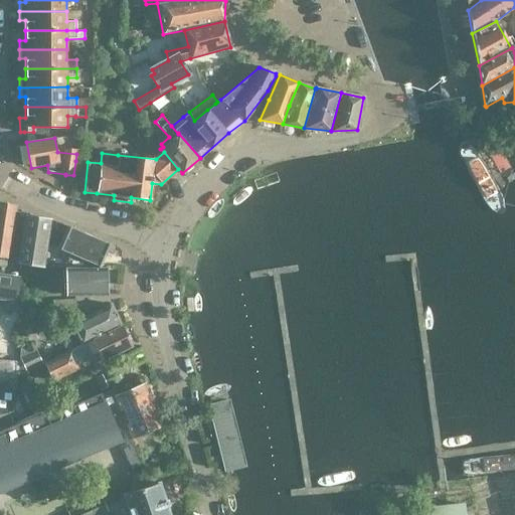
[(476,154),(465,161),(485,197),(496,190),(476,154)]
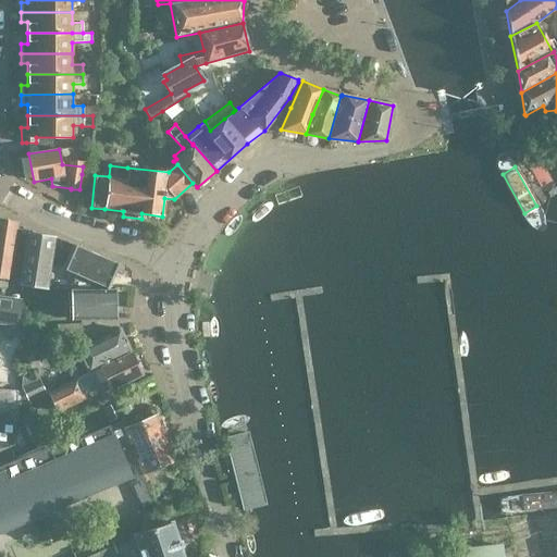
[(0,276),(9,279),(10,271),(16,272),(20,252),(12,251),(16,222),(0,220),(0,276)]
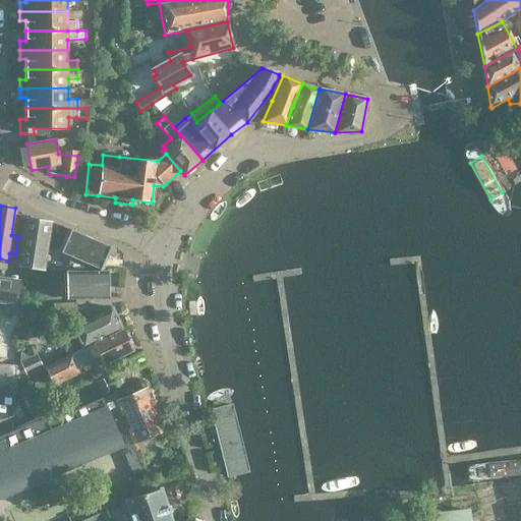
[(51,222),(24,218),(17,266),(44,270),(51,222)]
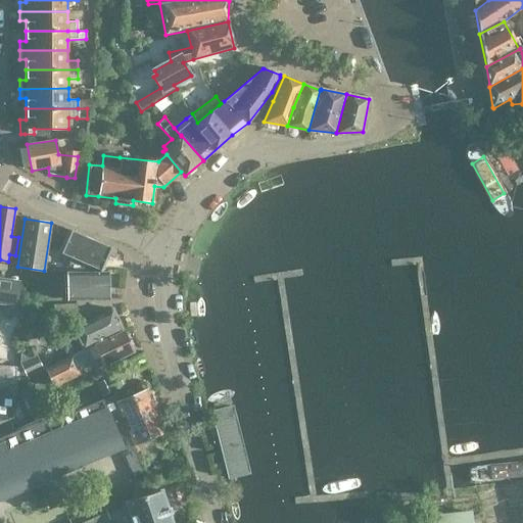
[(65,243),(61,252),(87,265),(101,271),(110,247),(72,231),(69,234),(66,234),(63,240),(65,243)]
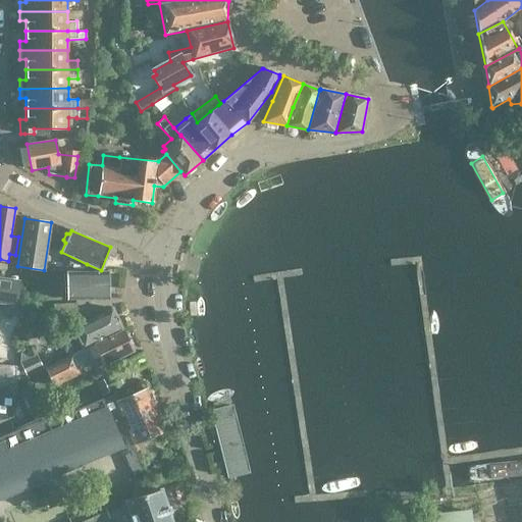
[(107,270),(66,270),(67,300),(107,300),(107,270)]
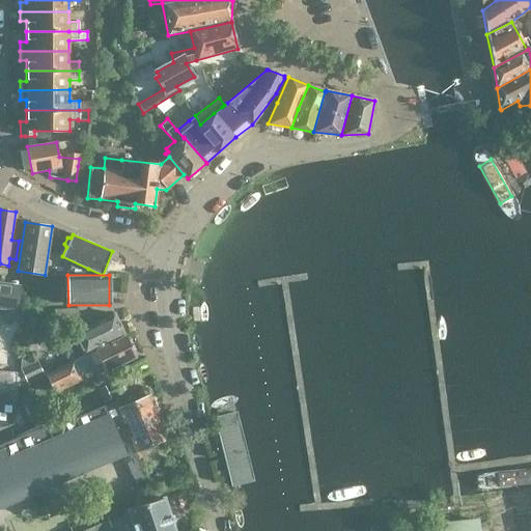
[(21,285),(0,281),(0,309),(17,312),(21,285)]
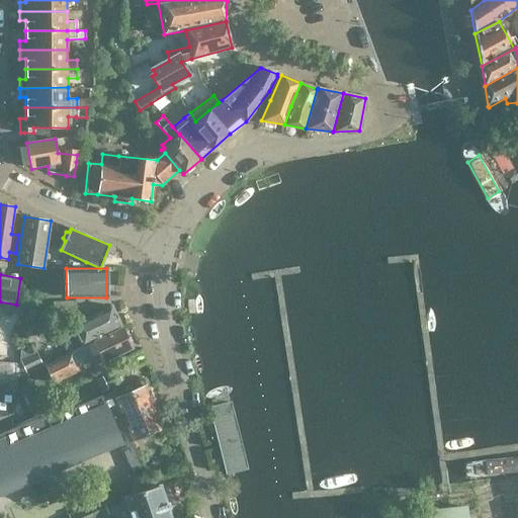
[(76,313),(75,301),(53,303),(57,319),(76,313)]
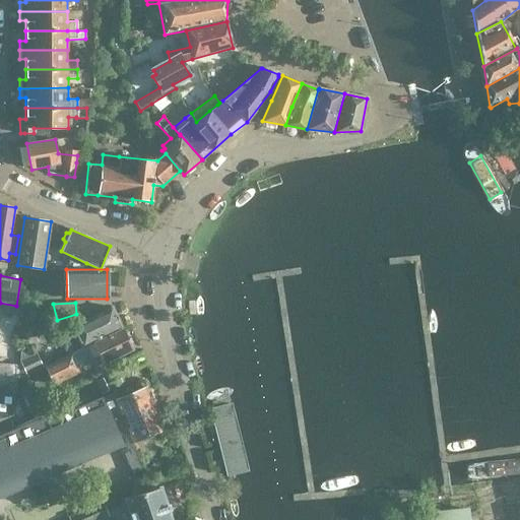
[(5,314),(18,314),(18,306),(5,306),(5,314)]
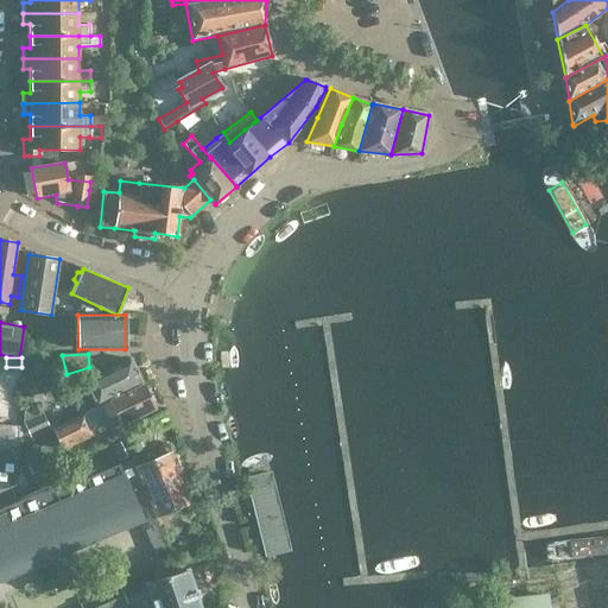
[(83,382),(69,390),(82,415),(83,413),(84,413),(95,407),(109,401),(108,400),(143,384),(131,359),(83,381),(83,382)]
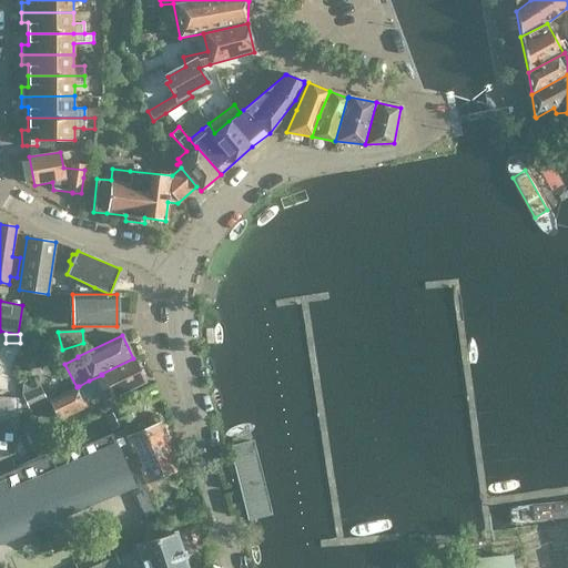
[(89,381),(79,386),(85,398),(101,391),(107,401),(144,383),(133,358),(101,374),(102,375),(89,381)]
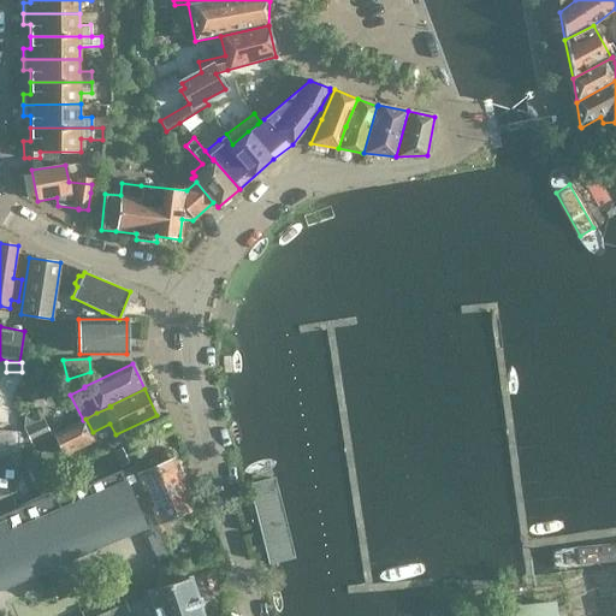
[(18,450),(49,434),(42,419),(34,422),(24,416),(23,433),(19,433),(18,450)]
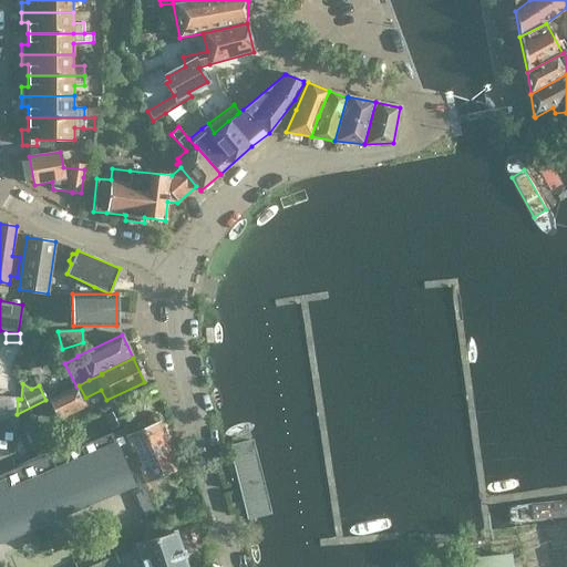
[(76,387),(49,399),(59,419),(88,405),(84,399),(85,398),(79,385),(78,385),(76,387)]
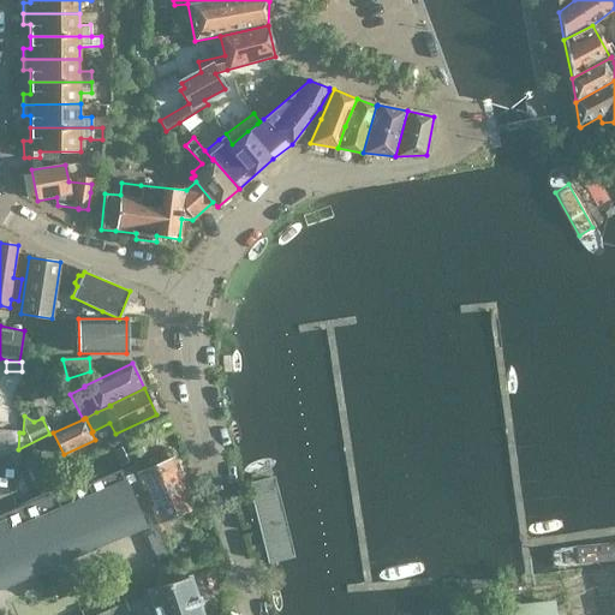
[(17,437),(0,435),(0,584),(142,524),(139,517),(150,512),(131,465),(90,482),(89,478),(95,476),(94,475),(13,508),(18,449),(19,433),(19,431),(18,431),(17,437)]
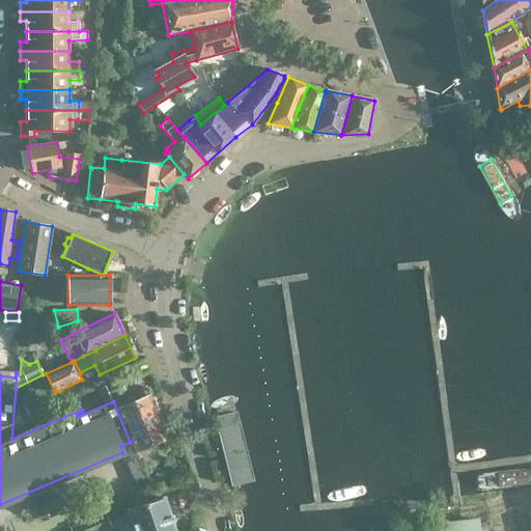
[(126,392),(120,381),(99,389),(104,401),(126,392)]
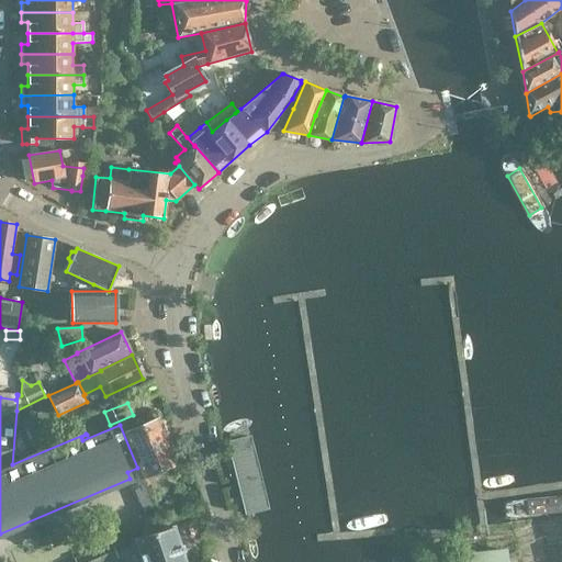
[(137,468),(138,468),(143,479),(177,463),(158,418),(124,433),(121,425),(120,425),(137,468)]
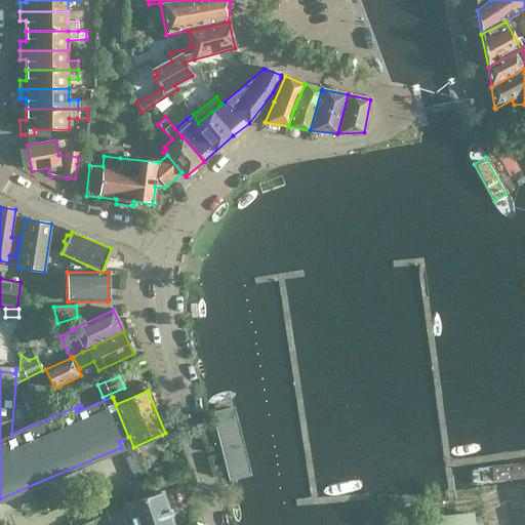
[(32,400),(19,406),(18,425),(40,415),(32,400)]
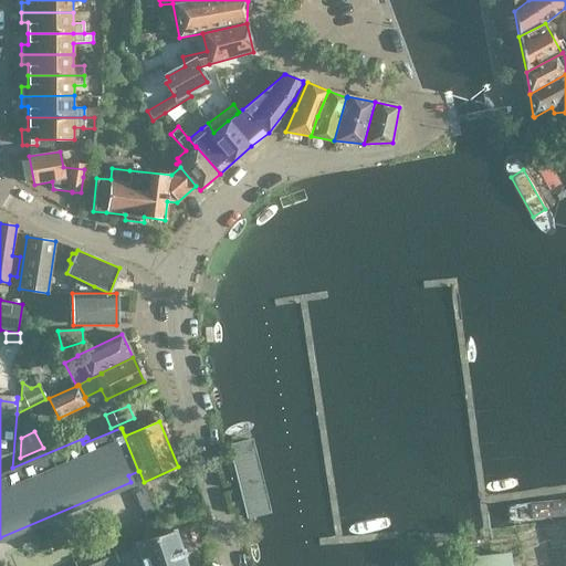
[(252,448),(231,453),(248,517),(269,512),(252,448)]
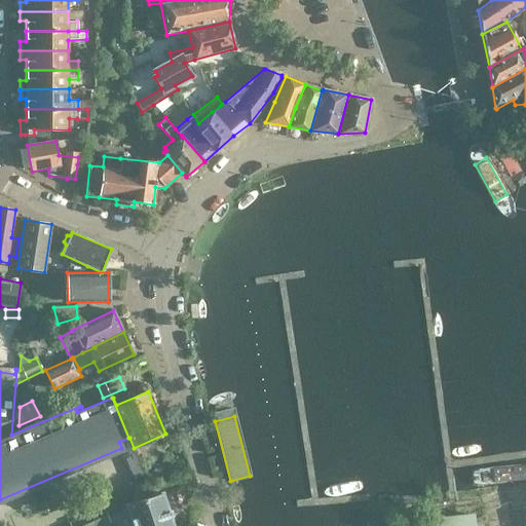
[(224,465),(213,467),(214,473),(219,474),(225,473),(224,465)]
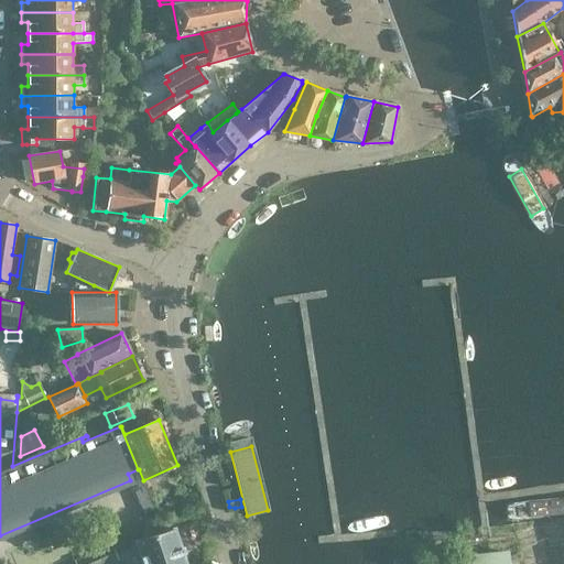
[(185,563),(174,530),(136,543),(142,563),(185,563)]
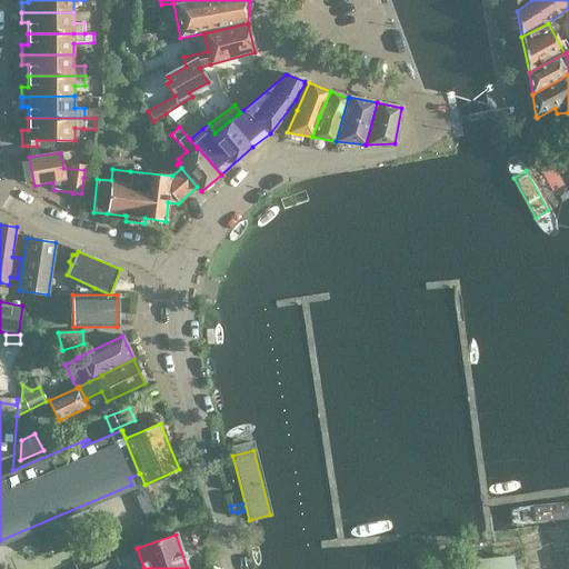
[(75,566),(76,568),(109,568),(119,565),(112,549),(75,566)]
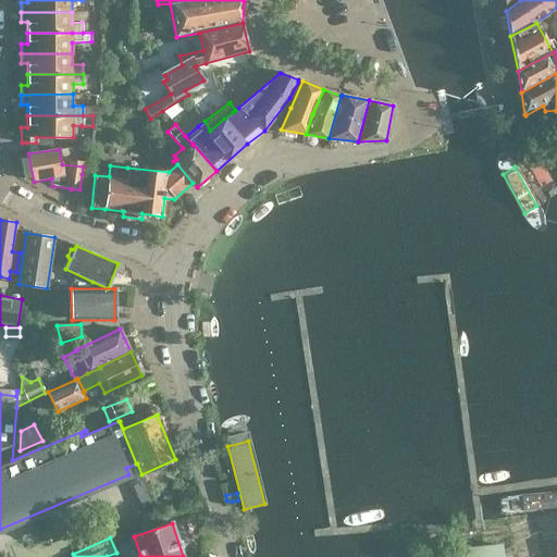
[(417,556),(503,556),(502,544),(461,548),(461,552),(417,556)]
